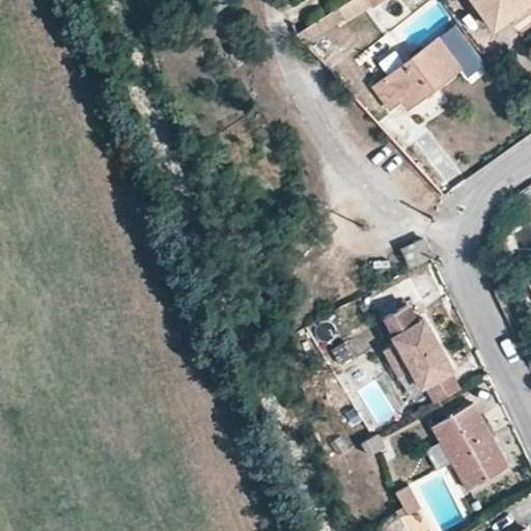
[(346,0),(336,7),(347,23),(369,8),(372,11),(389,0),(346,0)]
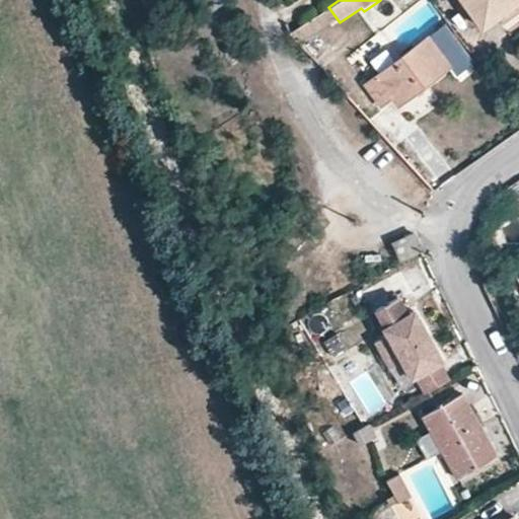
[(518,0),(460,0),(484,32),(518,8),(518,0)]
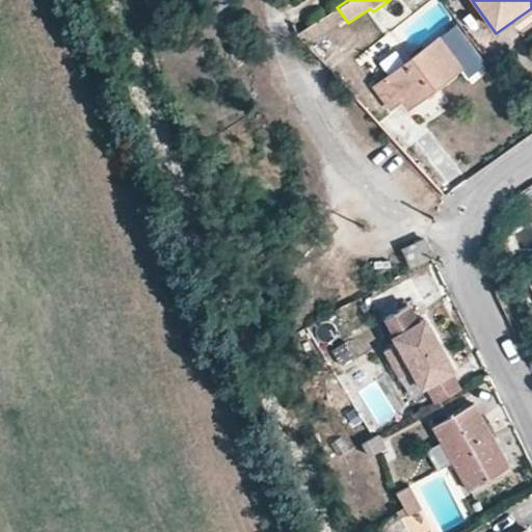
[(407,112),(462,74),(468,81),(488,68),(457,24),(373,84),(390,107),(399,101),(407,112)]
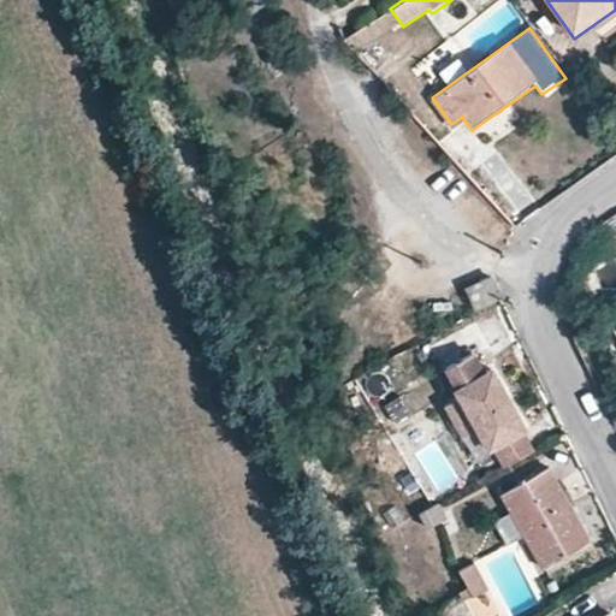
[(478,312),(502,301),(490,277),(466,289),(478,312)]
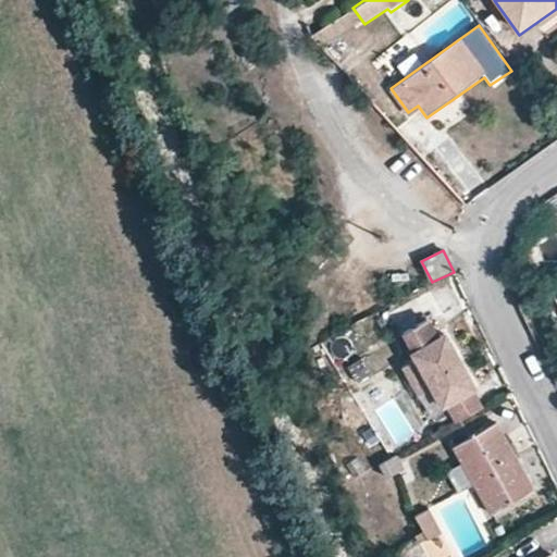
[(456,424),(485,408),(478,395),(481,393),(447,333),(440,337),(430,320),(401,336),(412,355),(443,410),(447,408),(456,424)]
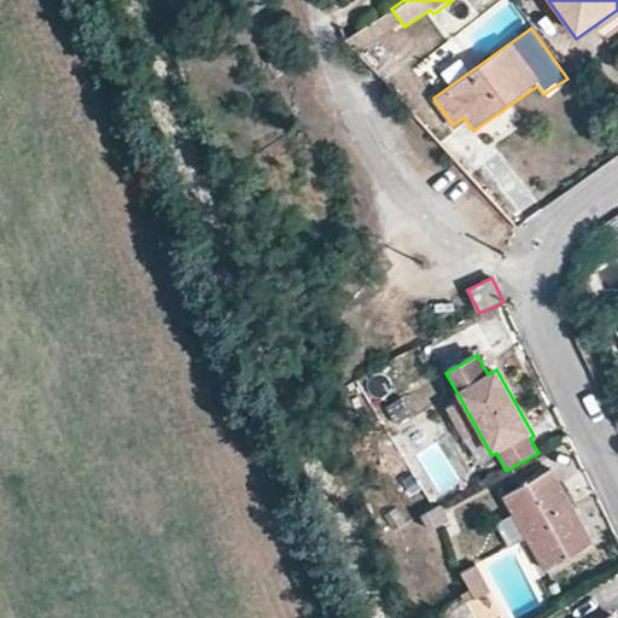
[(553,470),(502,497),(513,517),(494,528),(507,552),(526,541),(542,571),(594,543),(553,470)]
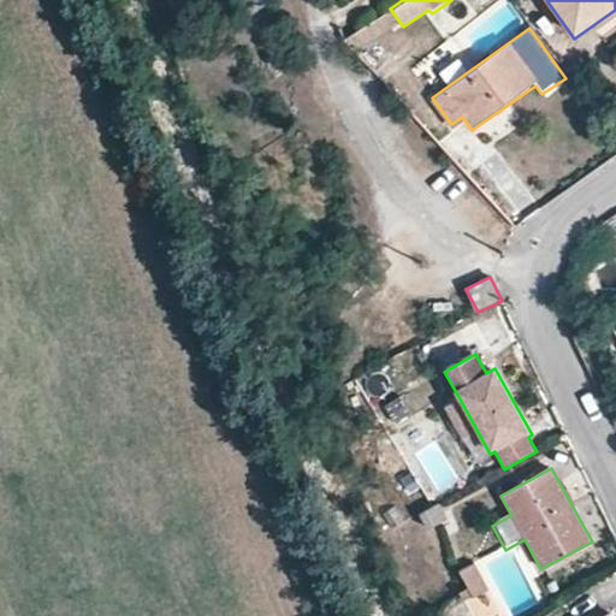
[(439,503),(419,514),(427,531),(448,521),(439,503)]
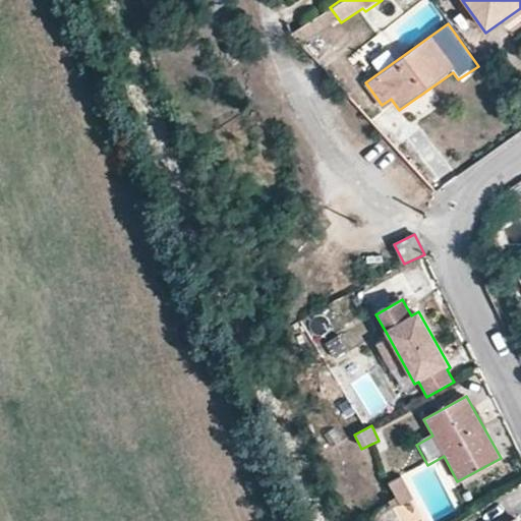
[(372,474),(377,482),(389,477),(385,468),(372,474)]
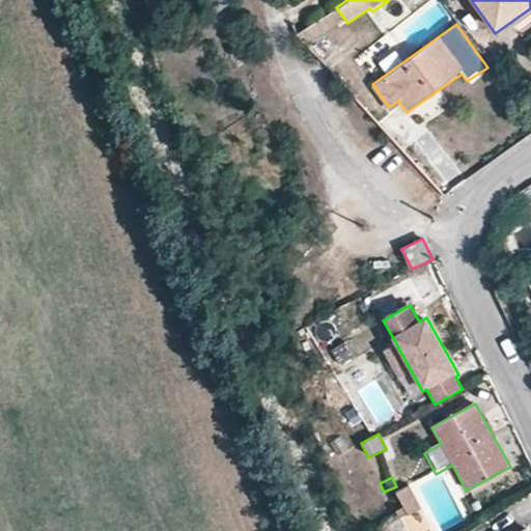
[(412,486),(398,494),(411,516),(424,509),(412,486)]
